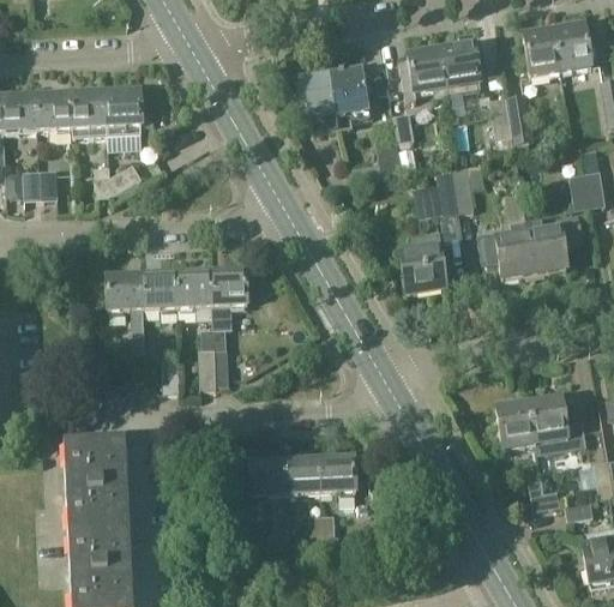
[(554,32),(561,73),(591,67),(585,26),(554,32)]
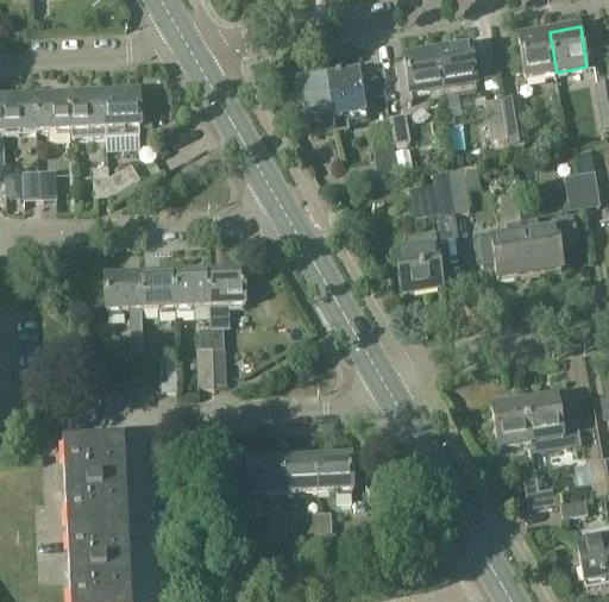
[(525,77),(557,73),(550,32),(519,37),(525,77)]
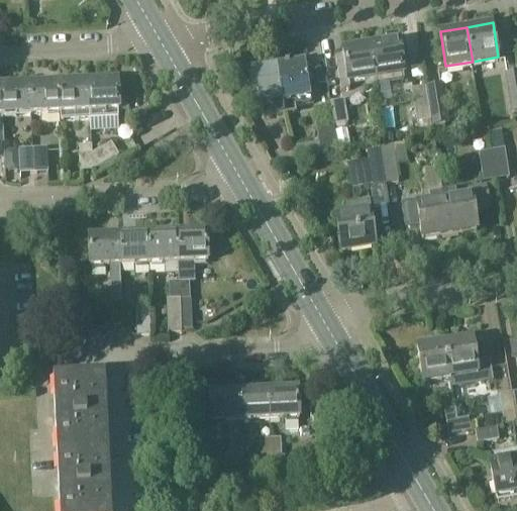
[(398,38),(372,43),(376,75),(377,82),(404,78),(412,77),(406,41),(399,42),(398,38)]
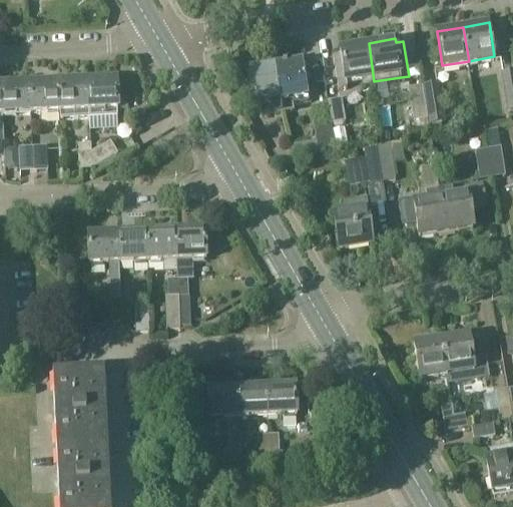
[(341,51),(333,52),(339,86),(347,85),(346,79),(362,77),(363,83),(374,81),(373,74),(369,43),(340,48),(341,51)]
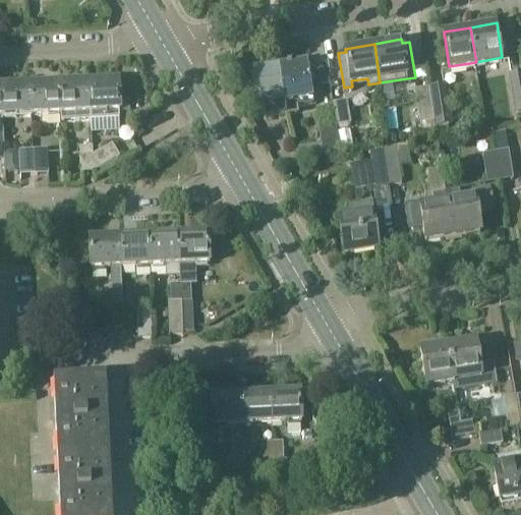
[(286,63),(279,64),(287,111),(296,109),(294,96),(311,93),(309,77),(314,77),(312,61),(306,62),(306,60),(291,62),(291,60),(286,61),(286,63)]
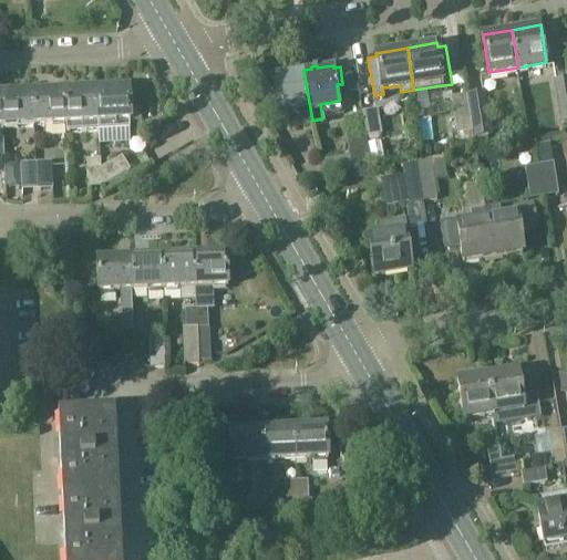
[(312,121),(303,70),(276,73),(275,91),(281,94),(285,113),(286,113),(287,124),(312,121)]
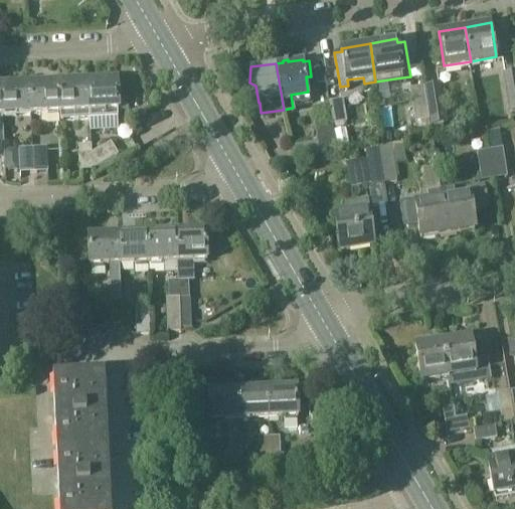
[(514,107),(514,67),(505,69),(511,108),(514,107)]
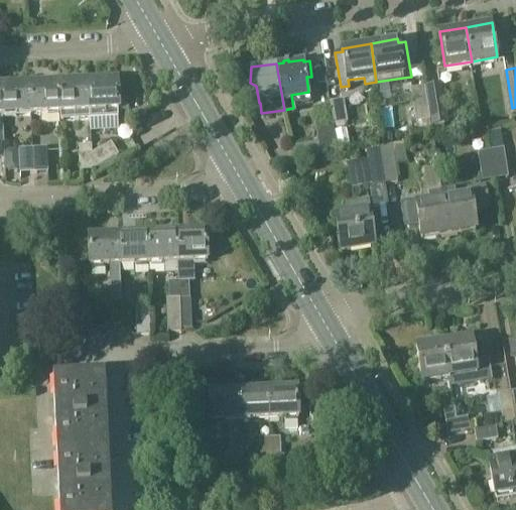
[(118,77),(89,78),(90,115),(118,113),(118,106),(119,106),(118,77)]
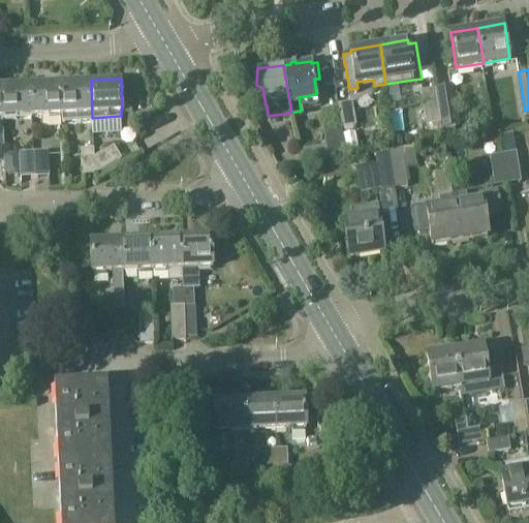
[(62,119),(92,118),(91,80),(61,82),(62,112),(62,119)]
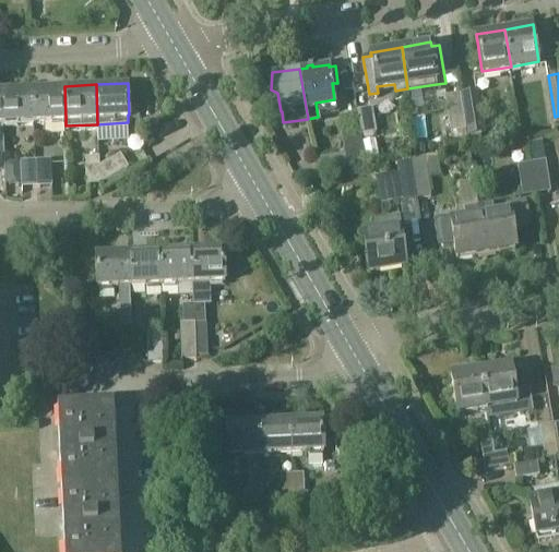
[(35,119),(66,118),(64,86),(33,87),(35,119)]
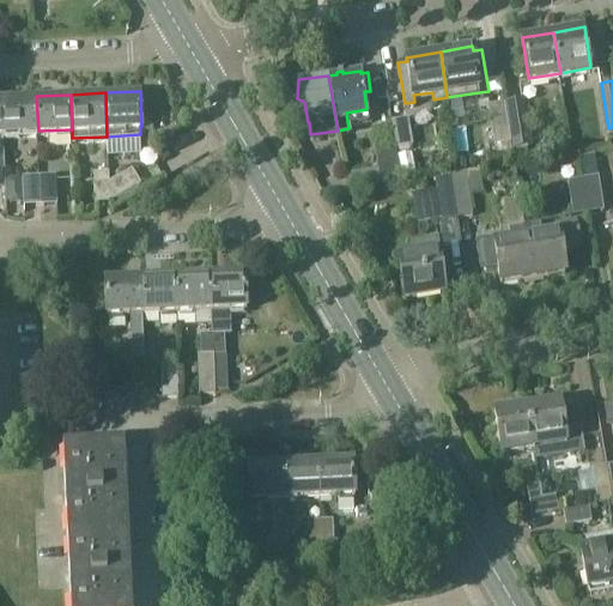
[(4,133),(38,131),(36,96),(1,98),(4,133)]
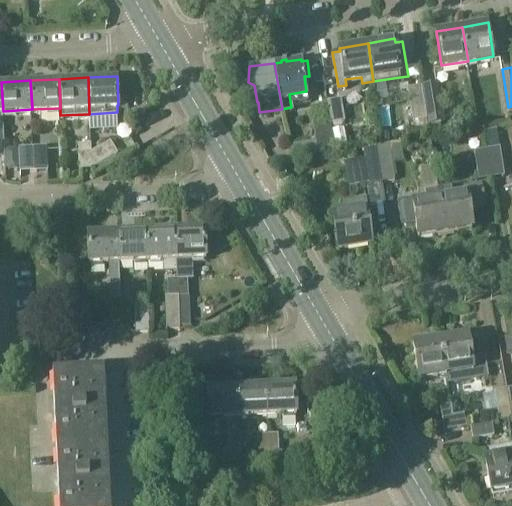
[(436,80),(424,82),(430,120),(443,118),(436,80)]
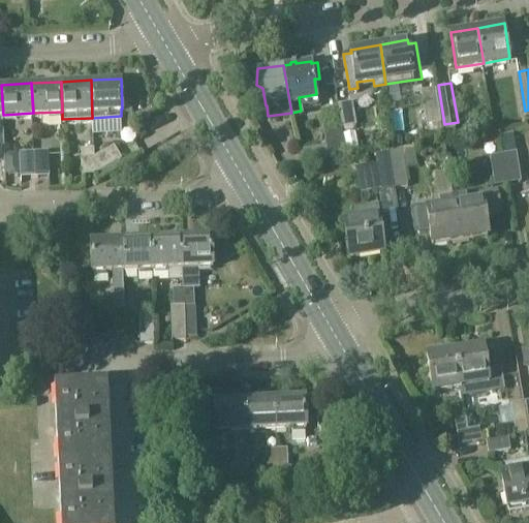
[(440,119),(435,85),(422,88),(427,121),(440,119)]
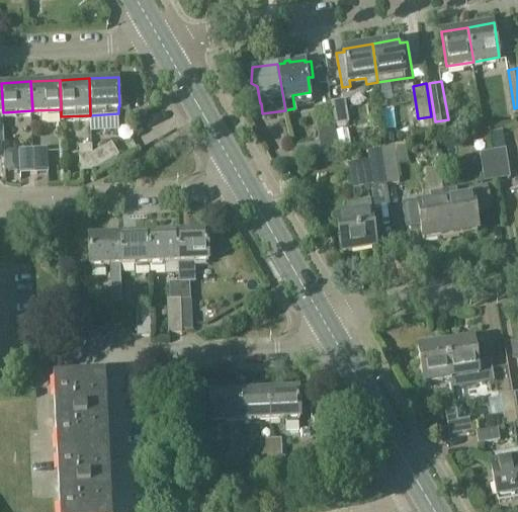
[(331,98),(335,120),(349,118),(345,95),(331,98)]
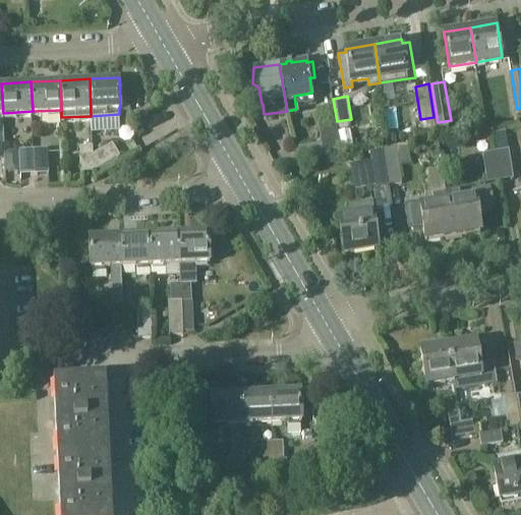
[(319,124),(322,139),(324,153),(341,150),(337,121),(319,124)]
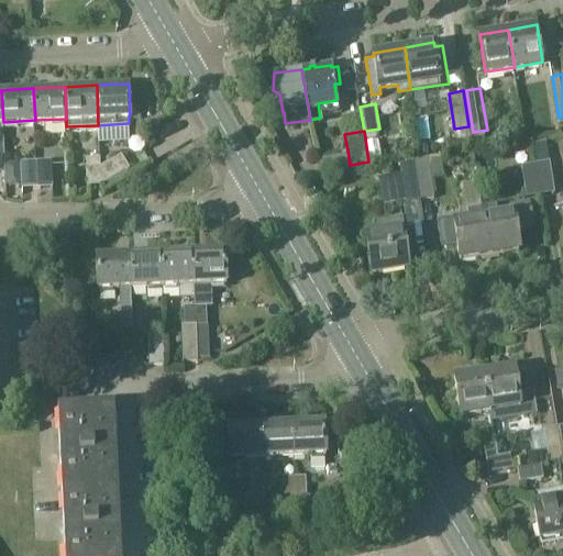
[(533,142),(537,159),(550,157),(547,140),(533,142)]
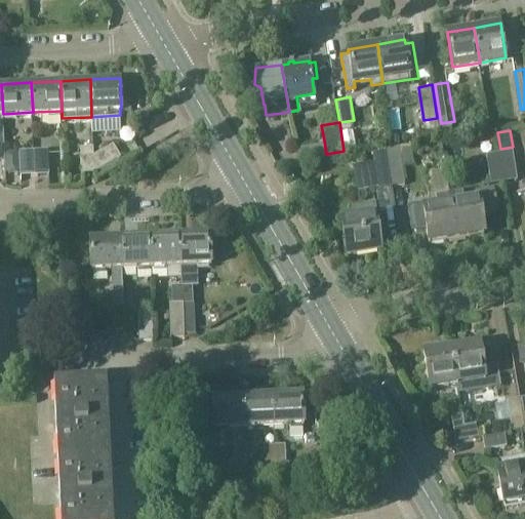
[(113,141),(93,152),(95,167),(95,168),(120,153),(113,141)]
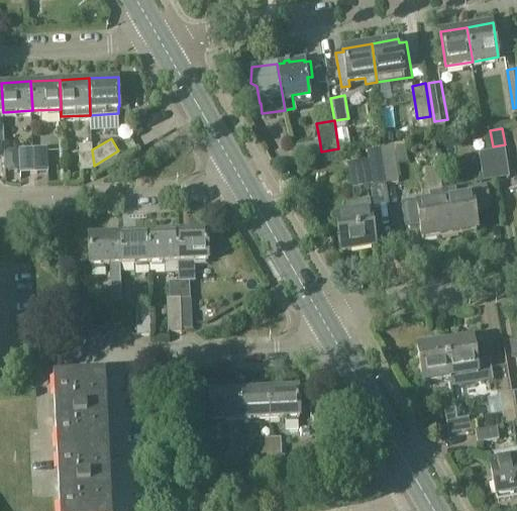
[(294,157),(321,151),(319,138),(292,143),(294,157)]
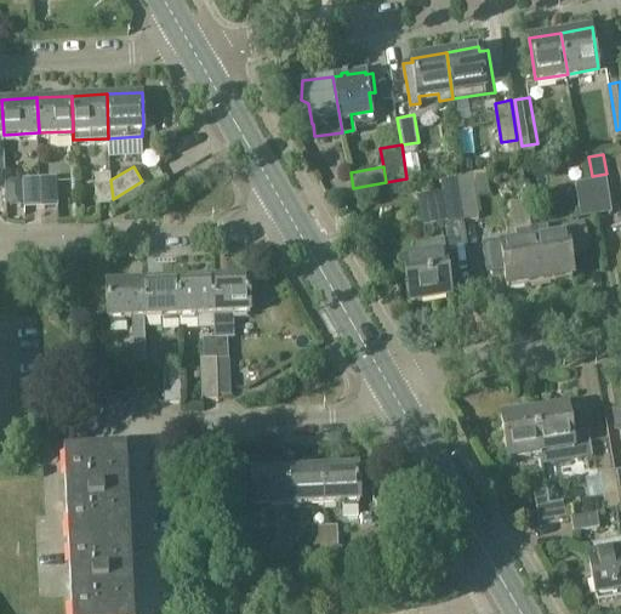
[(113,198),(110,180),(110,170),(95,170),(97,200),(113,199),(113,198)]
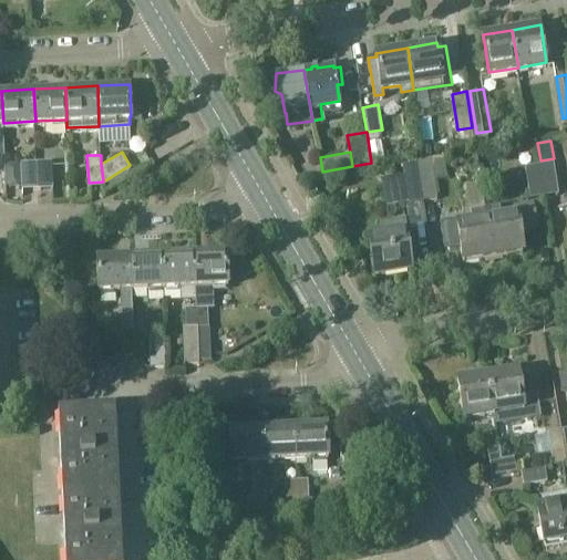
[(418,157),(424,198),(439,196),(432,155),(418,157)]
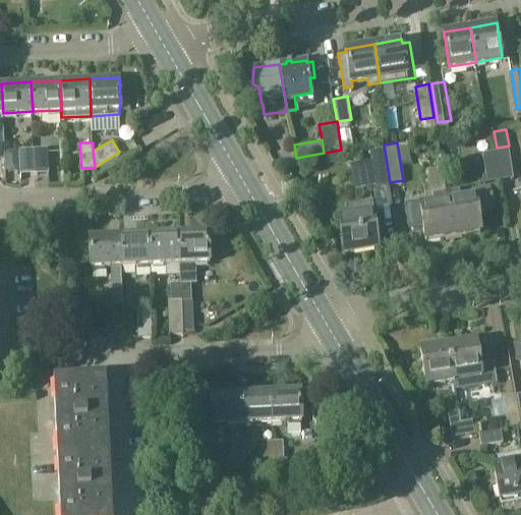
[(377,184),(390,182),(384,145),(370,147),(377,184)]
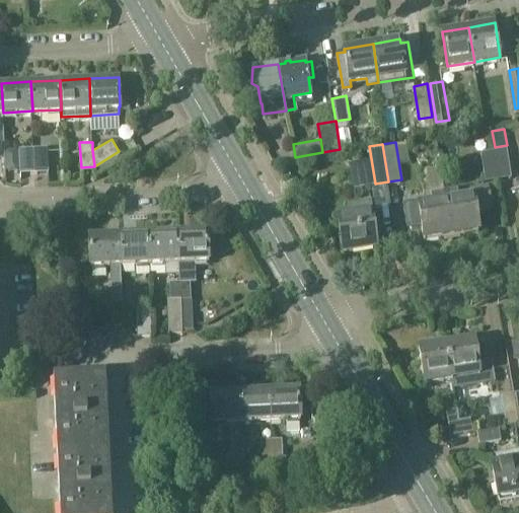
[(20,170),(34,169),(33,145),(19,146),(20,170)]
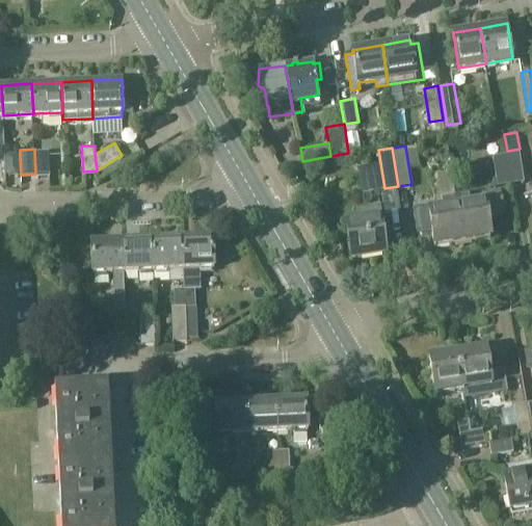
[(48,149),(34,149),(35,174),(50,174),(48,149)]
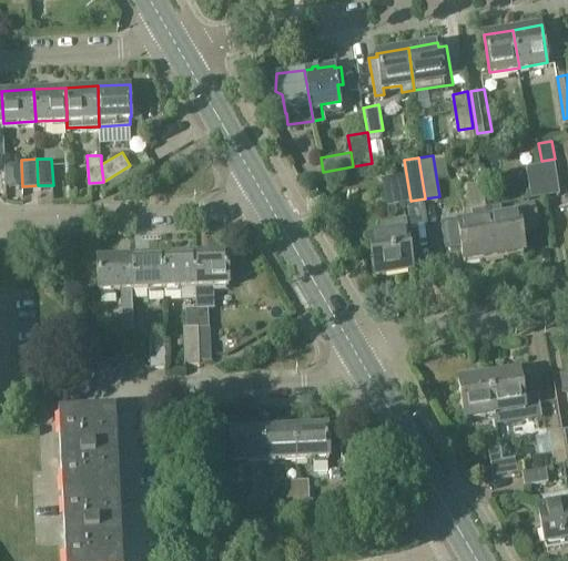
[(555,159),(541,161),(547,193),(560,191),(555,159)]
